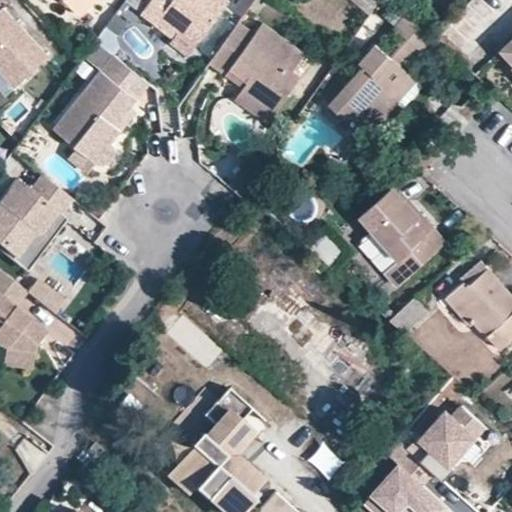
[(71,0),(83,13),(96,0),(71,0)]
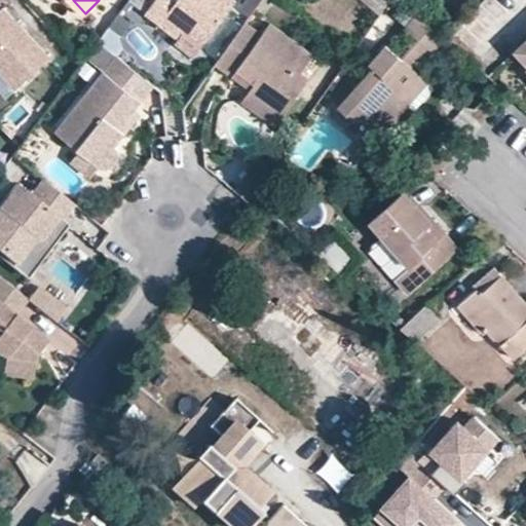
[(154,0),(147,10),(160,21),(165,15),(182,28),(201,42),(234,0),(154,0)]
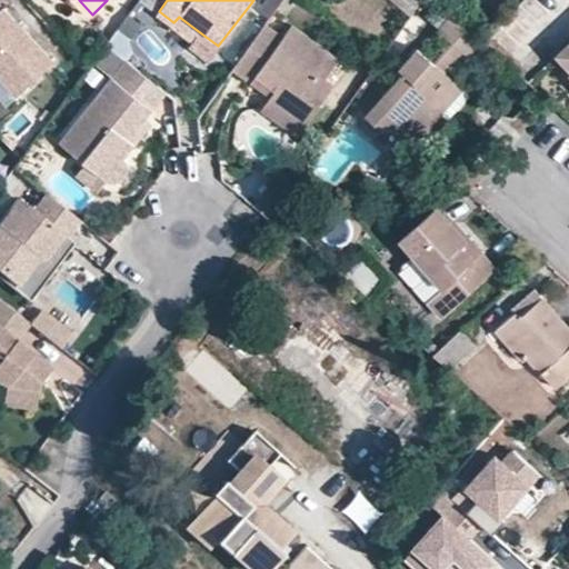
[(57,59),(7,7),(0,12),(0,69),(21,92),(57,59)]
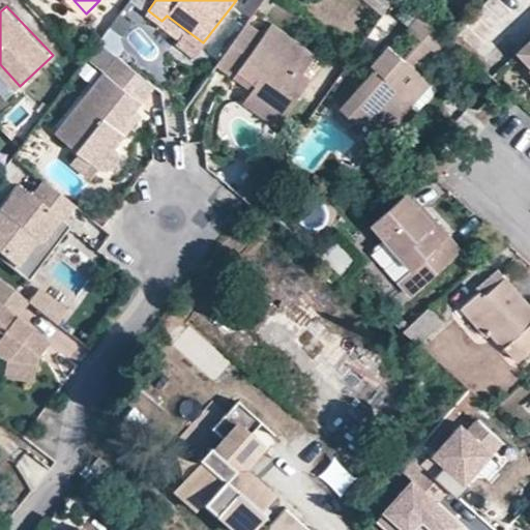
[(162,21),(178,34),(183,28),(167,16),(162,21)]
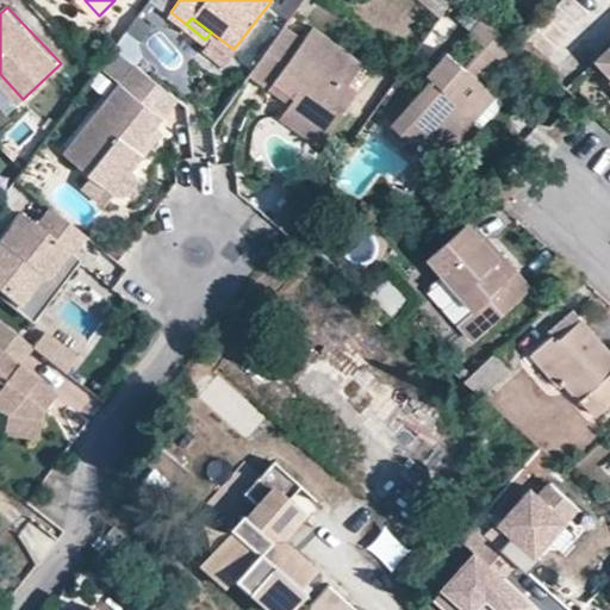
[(434,76),(393,123),(436,160),(470,122),(464,117),(487,89),(474,78),(495,55),(502,58),(514,44),(485,19),(471,32),(484,44),(462,69),(450,57),(446,54),(430,73),(434,76)]
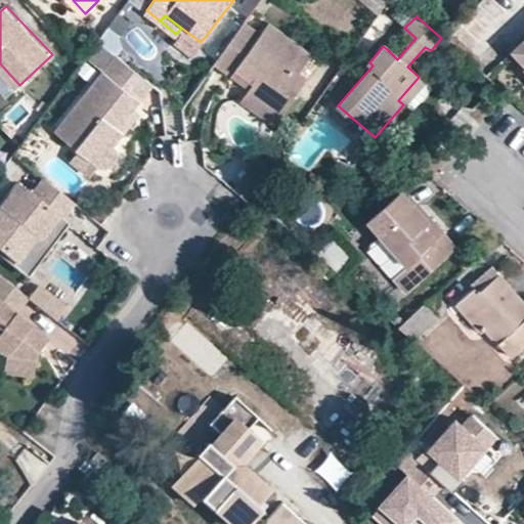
[(243,23),(212,63),(229,75),(233,70),(251,82),(248,88),(246,90),(279,115),(307,78),(300,72),(311,55),(266,22),(258,34),(243,23)]
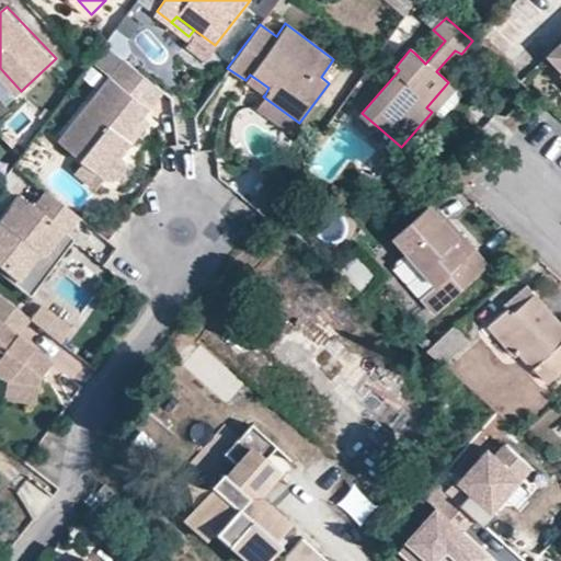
[(560,43),(551,52),(560,61),(560,43)]
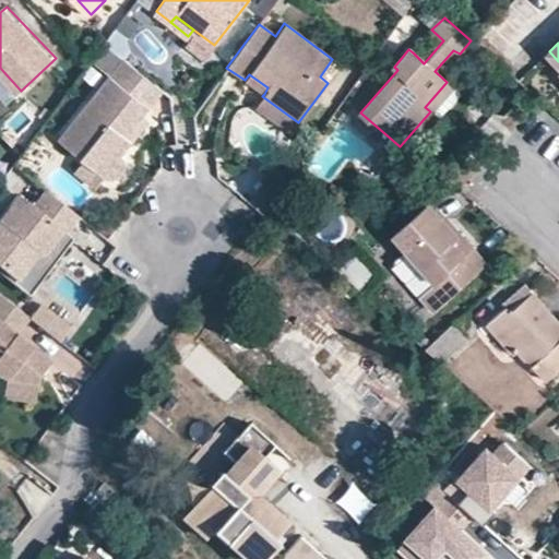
[(164,91),(125,59),(61,141),(85,159),(106,177),(109,177),(114,177),(121,174),(125,167),(127,162),(126,155),(119,150),(144,117),(164,91)]
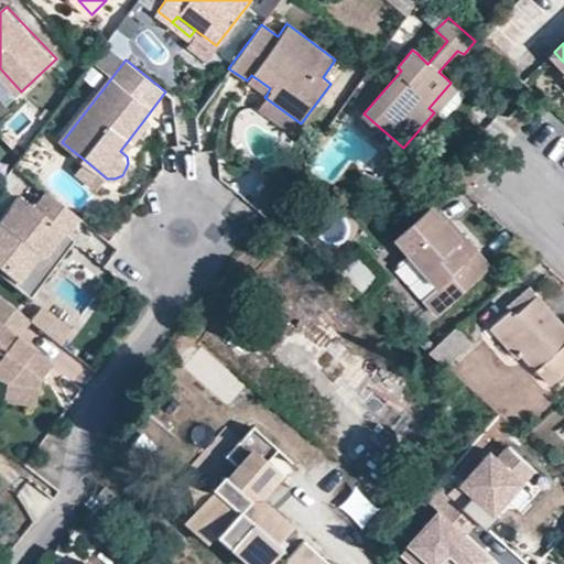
[(270,88),(251,75),(247,80),(267,95),(270,88)]
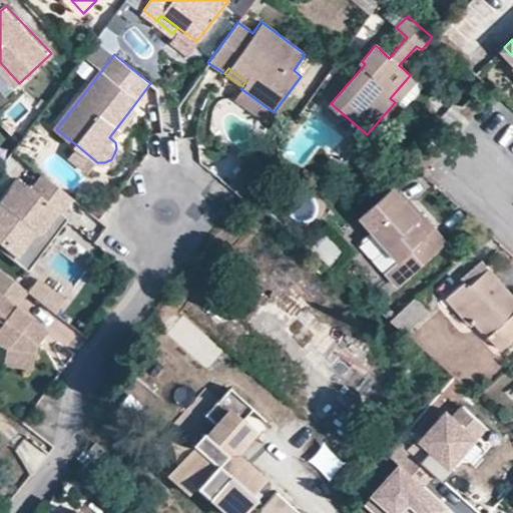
[(0,74),(0,90),(5,96),(13,89),(0,74)]
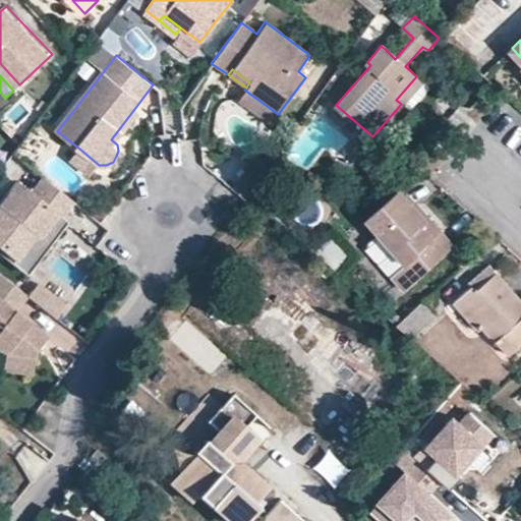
[(416,76),(396,100),(401,104),(420,83),(416,76)]
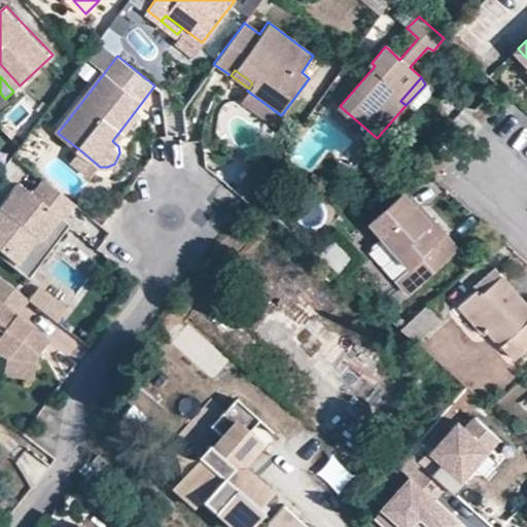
[(273,125),(281,115),(247,91),(240,101),(273,125)]
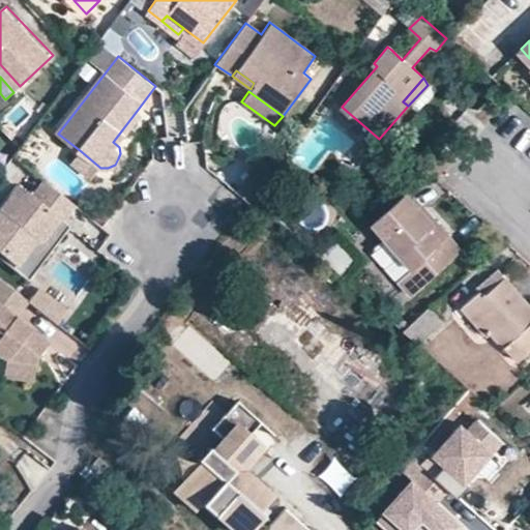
[(119,147),(143,116),(137,111),(113,142),(119,147)]
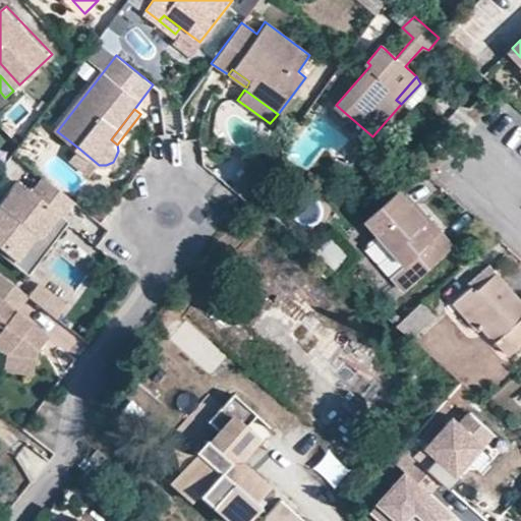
[(69,160),(90,176),(99,165),(79,149),(69,160)]
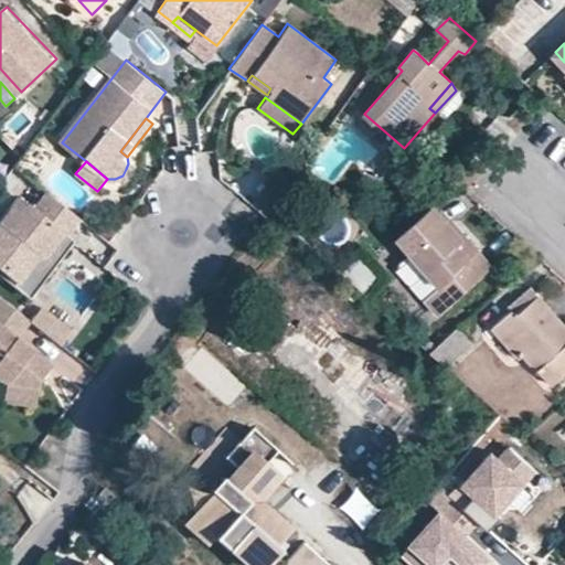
[(0,220),(0,269),(17,283),(38,254),(42,257),(53,243),(61,248),(70,237),(66,235),(78,221),(44,193),(31,210),(17,198),(0,220)]
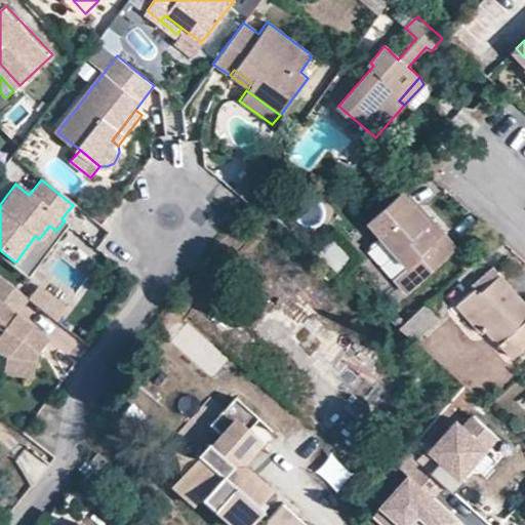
[(382,232),(368,247),(410,292),(459,246),(434,218),(430,221),(414,204),(401,193),(371,220),(382,232)]
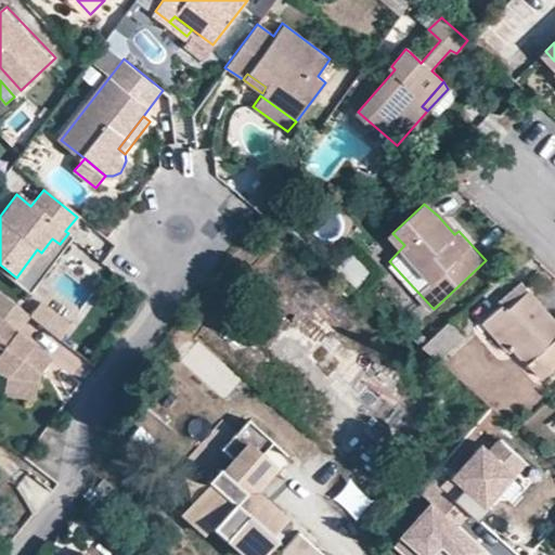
[(454,234),(459,231),(441,213),(438,216),(454,234)]
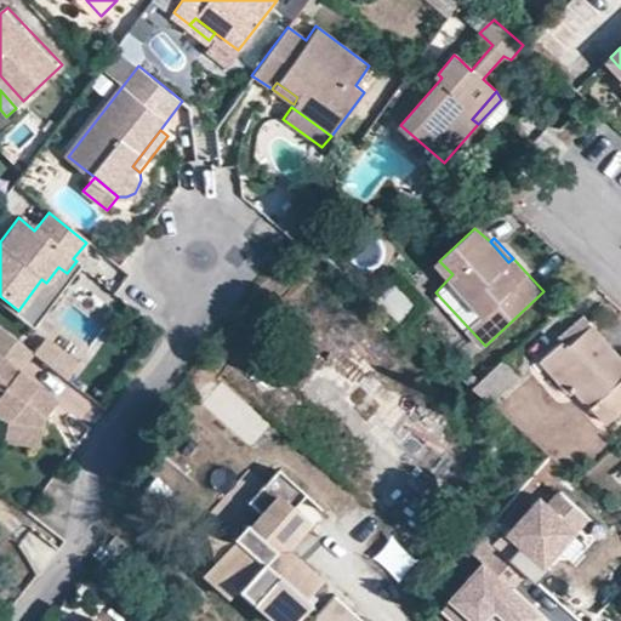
[(81,265),(77,261),(67,273),(58,267),(46,283),(41,279),(18,311),(15,314),(33,328),(81,265)]
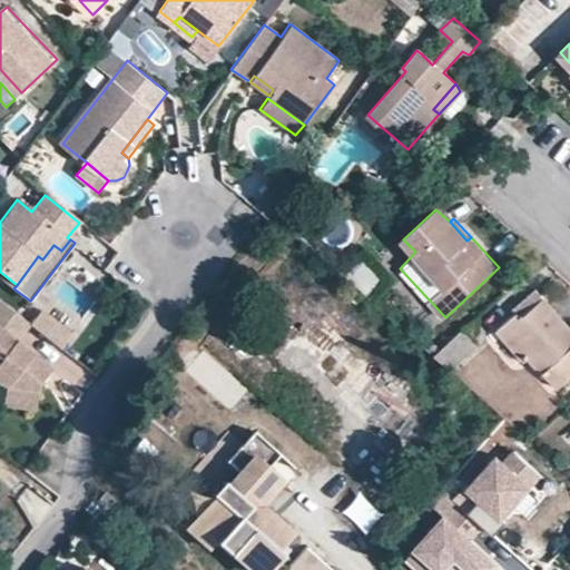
[(362,258),(349,274),(369,292),(382,276),(362,258)]
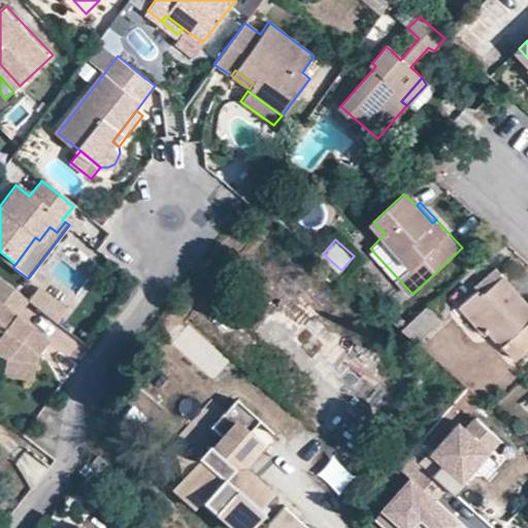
[(482,293),(501,276),(496,270),(476,287),(482,293)]
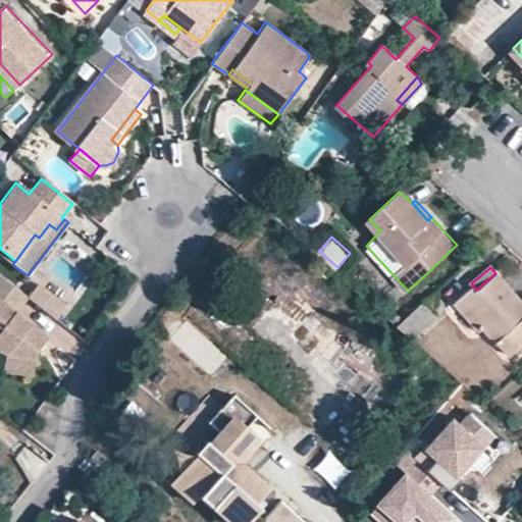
[(510,355),(521,344),(521,303),(496,273),(476,290),(471,283),(453,301),(478,330),(483,325),(510,355)]
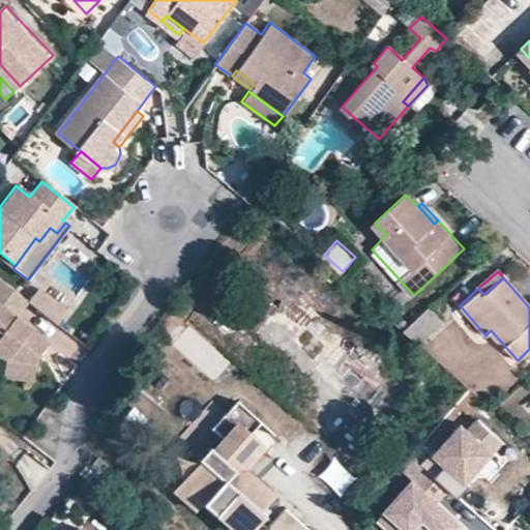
[(27,301),(0,278),(0,356),(5,358),(2,377),(29,381),(34,355),(46,342),(15,317),(27,301)]
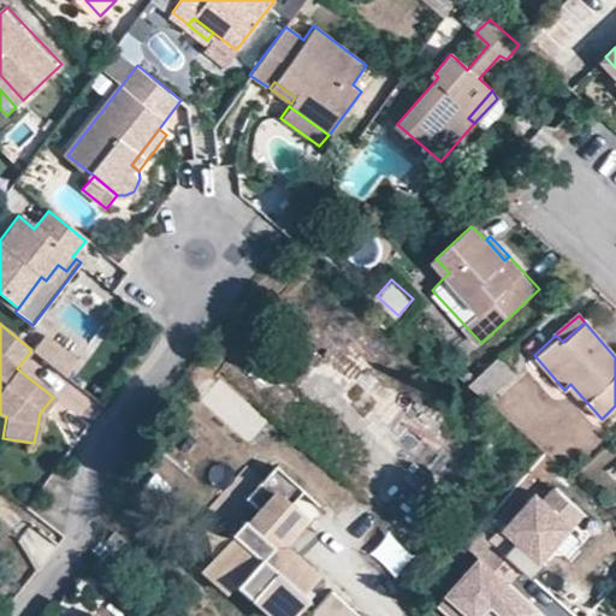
[(78,361),(46,335),(31,350),(65,377),(78,361)]
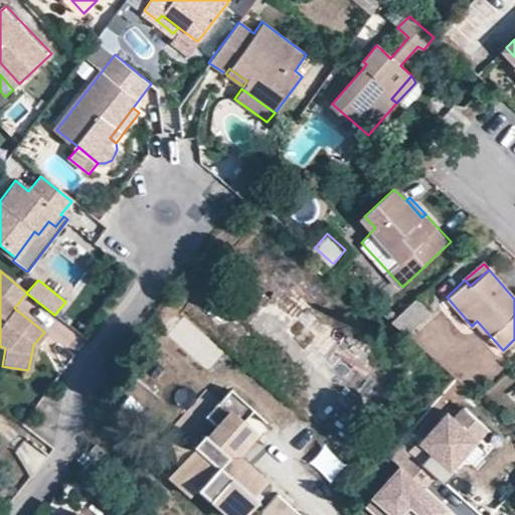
[(417,300),(391,323),(404,335),(427,312),(417,300)]
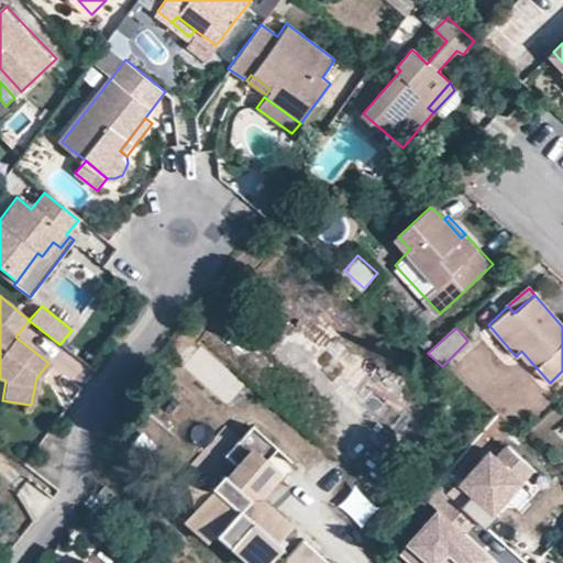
[(274,452),(250,429),(222,459),(235,471),(223,483),(221,482),(194,511),(216,533),(211,538),(225,549),(230,544),(250,562),(265,562),(282,544),(276,540),(286,528),(264,508),(258,514),(246,501),(269,475),(261,467),(274,452)]
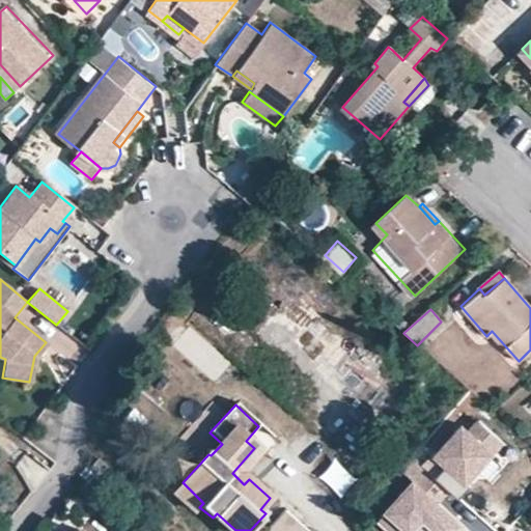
[(446,465),(435,477),(458,498),(471,485),(467,481),(502,442),(478,421),(468,432),(462,426),(435,455),(446,465)]
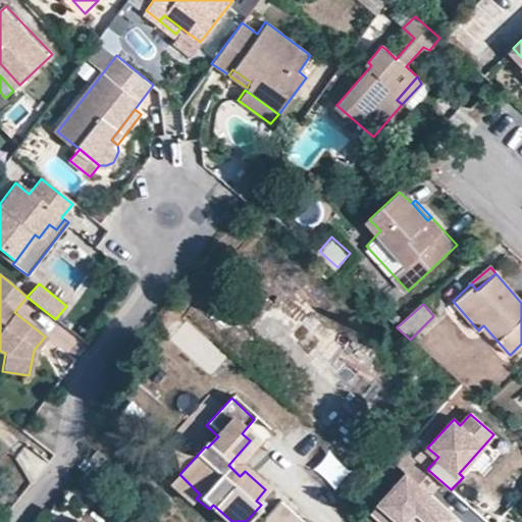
[(267,431),(254,419),(242,433),(250,440),(255,446),(267,431)]
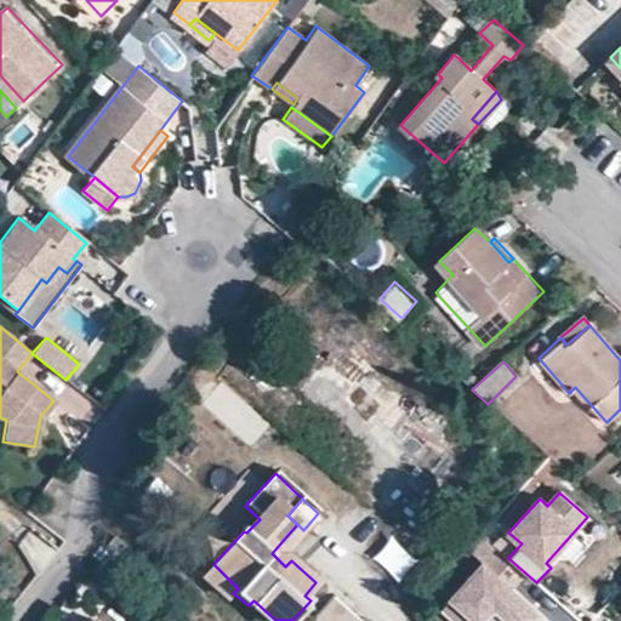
[(114,537),(106,546),(117,557),(125,548),(114,537)]
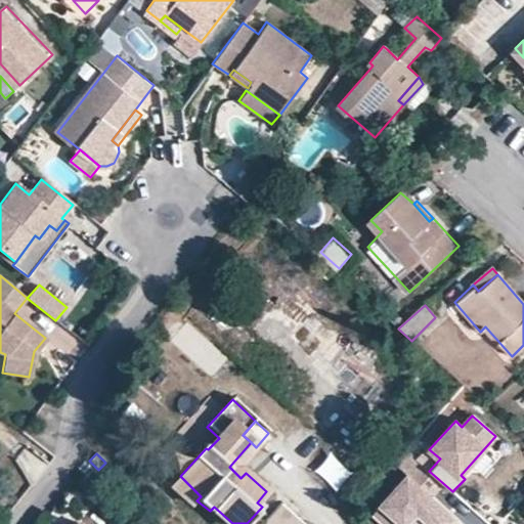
[(462,523),(407,475),(374,514),(384,523),(406,523),(418,512),(431,523),(462,523)]
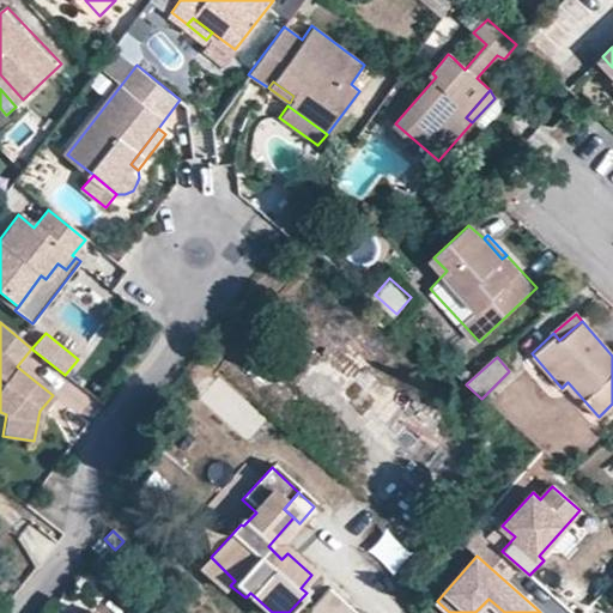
[(89,560),(82,569),(89,576),(96,568),(89,560)]
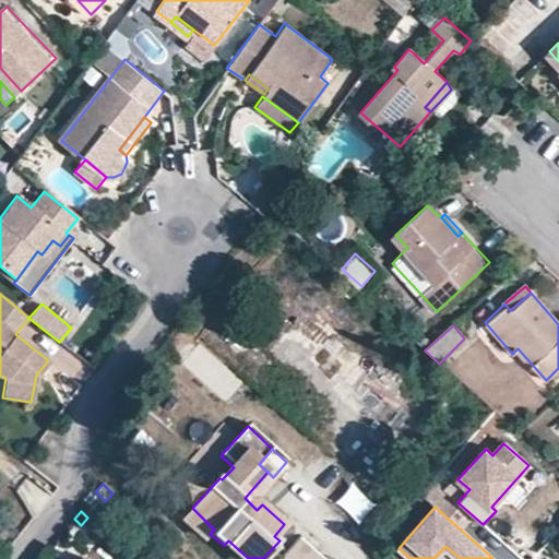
[(322,558),(298,537),(280,558),(322,558)]
